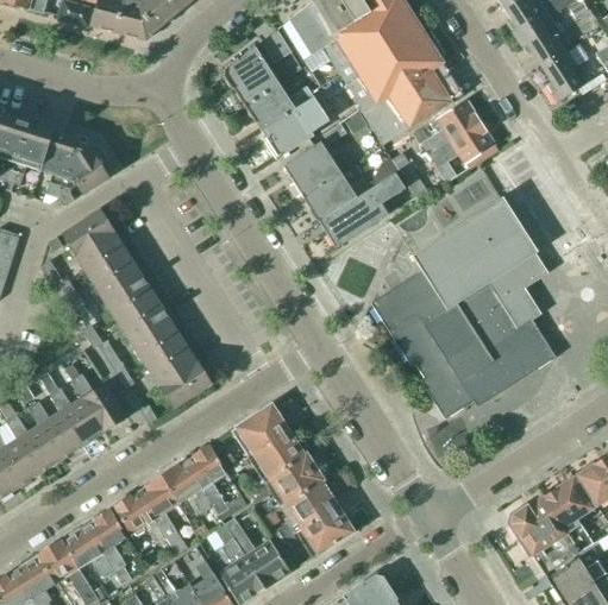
[(43,12),(45,0),(1,0),(43,12)]
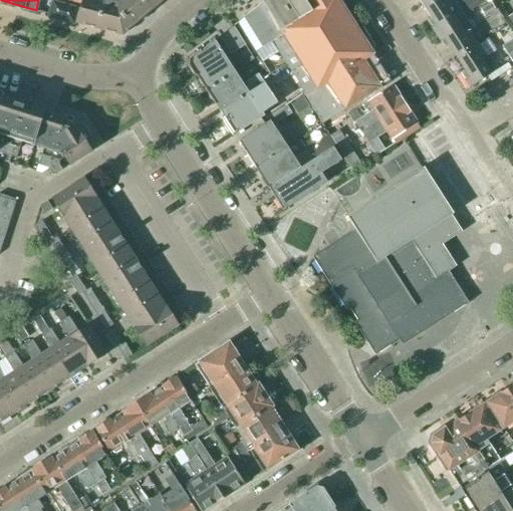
[(97,26),(103,0),(81,0),(76,21),(97,26)]
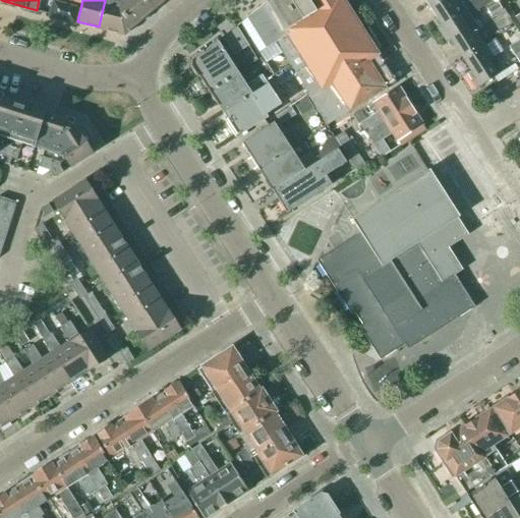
[(121,33),(129,0),(105,0),(99,26),(121,33)]
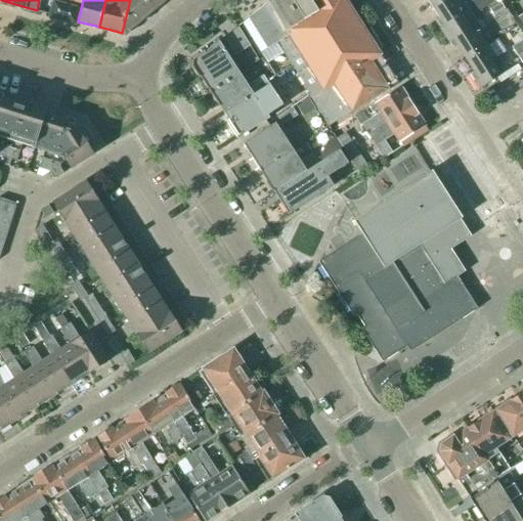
[(130,0),(122,33),(126,34),(164,2),(167,0),(130,0)]
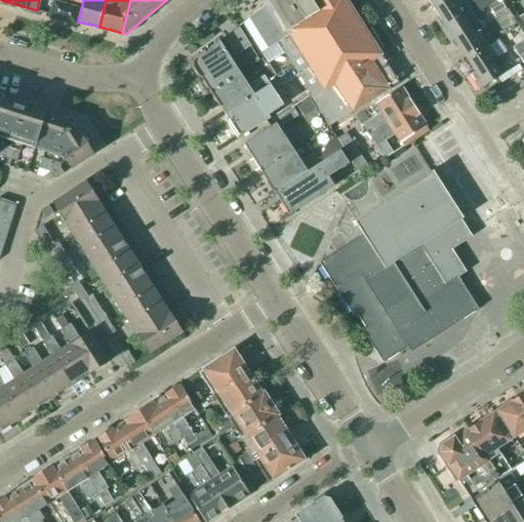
[(270,0),(249,15),(269,46),(279,40),(284,49),(276,55),(282,66),(291,61),(293,63),(299,73),(313,93),(311,94),(330,124),(344,116),(399,81),(381,53),(348,0),(270,0)]
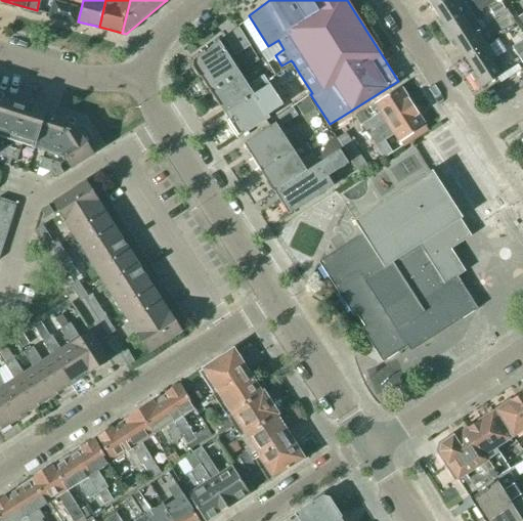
[(445,33),(475,14),(466,0),(462,3),(460,0),(437,0),(432,3),(440,16),(436,19),(445,33)]
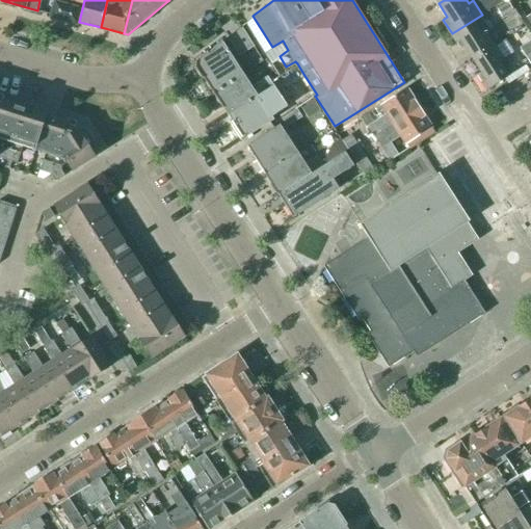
[(506,0),(497,6),(502,15),(513,7),(509,0),(506,0)]
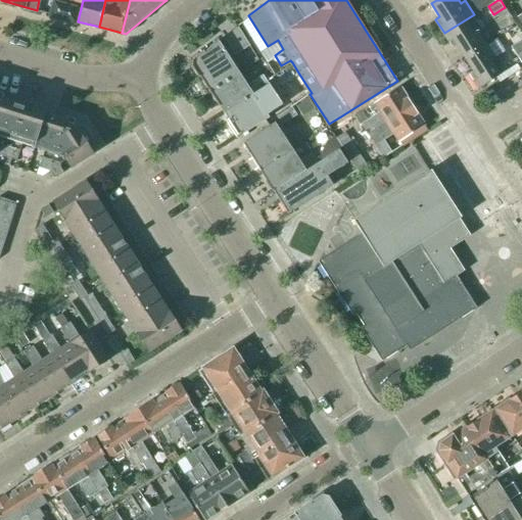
[(75,20),(79,8),(55,1),(51,14),(75,20)]
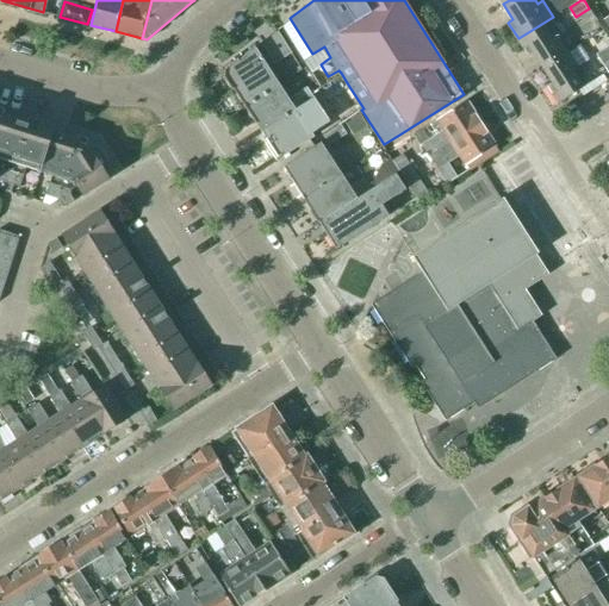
[(544,67),(569,51),(559,36),(564,32),(553,17),(519,38),(529,55),(534,51),(544,67)]
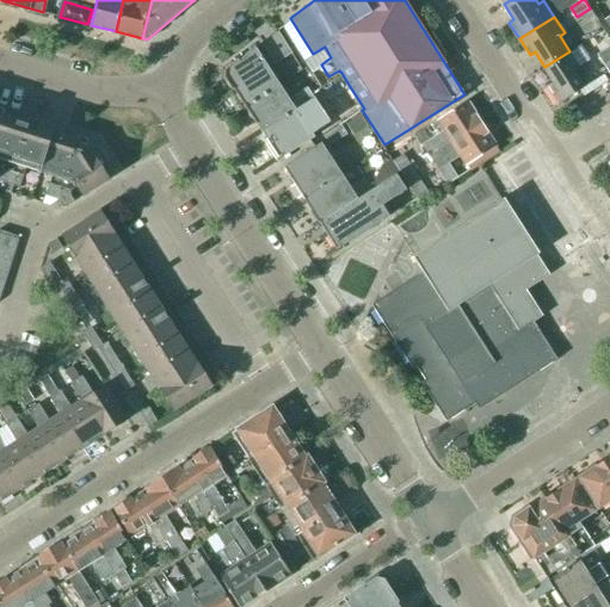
[(275,63),(293,53),(278,29),(262,42),(275,63)]
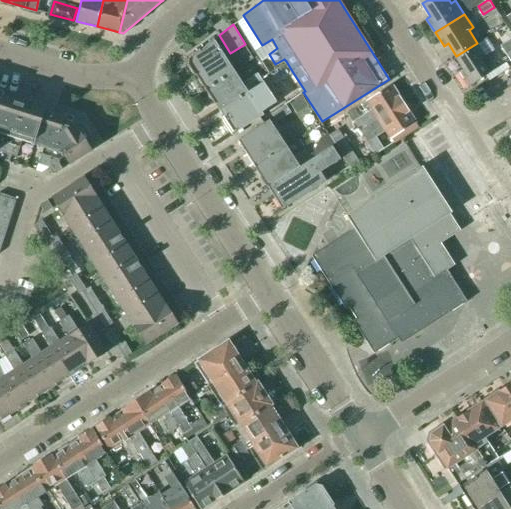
[(205,89),(235,70),(214,38),(211,41),(207,42),(204,46),(201,49),(200,48),(189,57),(188,63),(195,74),(196,74),(205,87),(204,87),(205,89)]
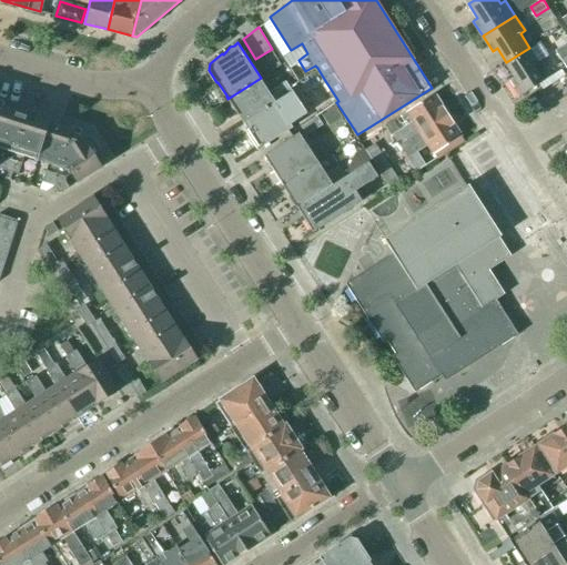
[(529,48),(506,62),(515,77),(510,79),(520,94),(553,74),(543,59),(538,61),(529,48)]
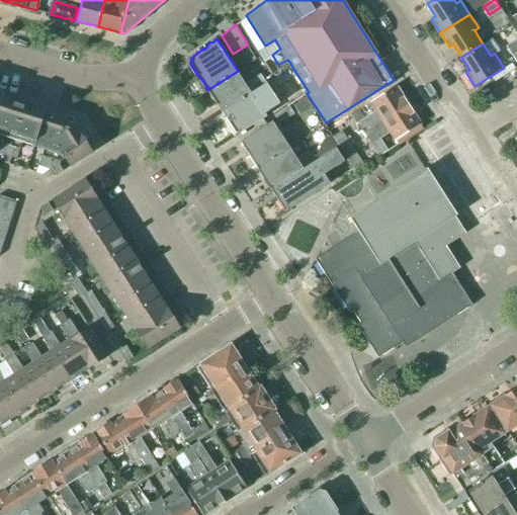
[(264,79),(272,74),(272,73),(264,78),(261,73),(249,80),(252,84),(248,86),(238,71),(207,90),(208,91),(209,91),(223,111),(267,83),(264,79)]
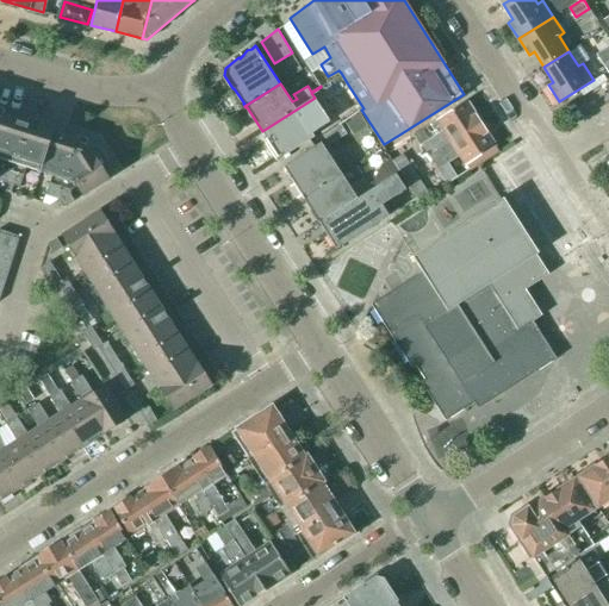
[(315,98),(262,131),(278,156),(312,133),(299,113),(305,110),(309,114),(312,116),(322,108),(318,104),(328,98),(321,87),(311,93),(315,98)]
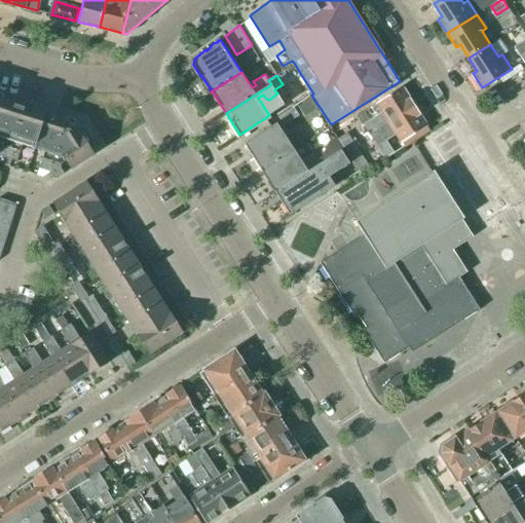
[(371,135),(416,107),(403,85),(377,102),(382,111),(371,118),(364,122),(371,135)]
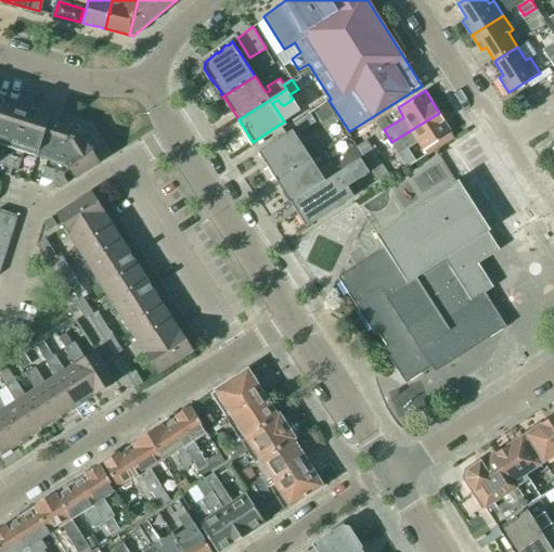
[(329,102),(314,111),(322,122),(335,113),(329,102)]
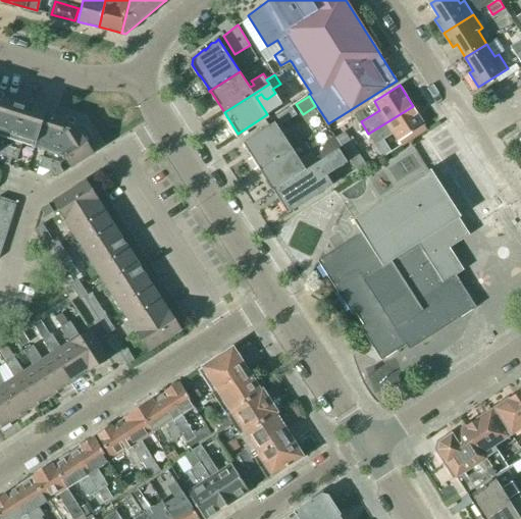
[(0,134),(3,136),(0,145),(0,152),(17,158),(22,142),(45,149),(40,165),(50,169),(55,176),(64,170),(60,164),(61,161),(66,158),(71,166),(94,152),(82,132),(81,133),(74,122),(66,120),(66,119),(1,98),(1,99),(0,98),(0,134)]
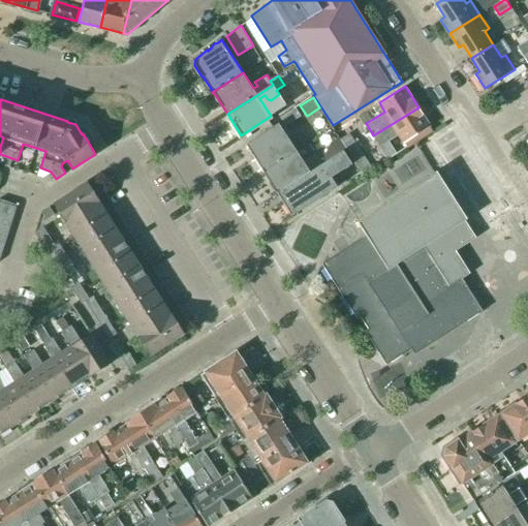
[(286,123),(301,114),(296,106),(282,116),(286,123)]
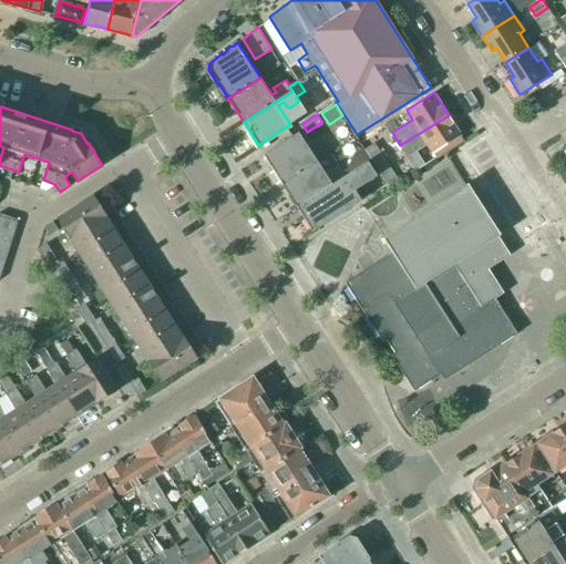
[(449,115),(400,145),(415,170),(424,164),(417,150),(428,143),(433,152),(462,134),(449,115)]
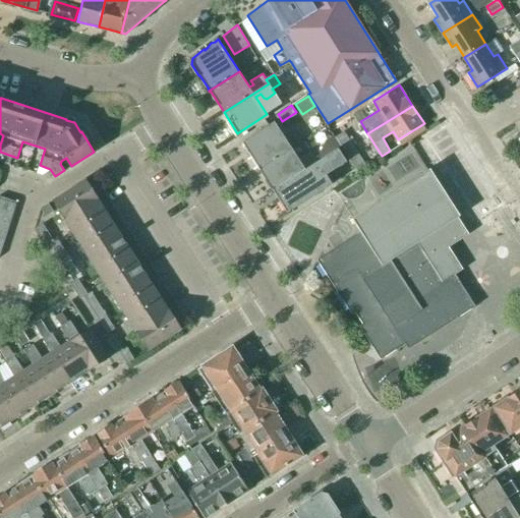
[(292,148),(291,147),(274,120),(242,140),(251,156),(247,158),(254,168),(258,166),(260,168),(292,148)]
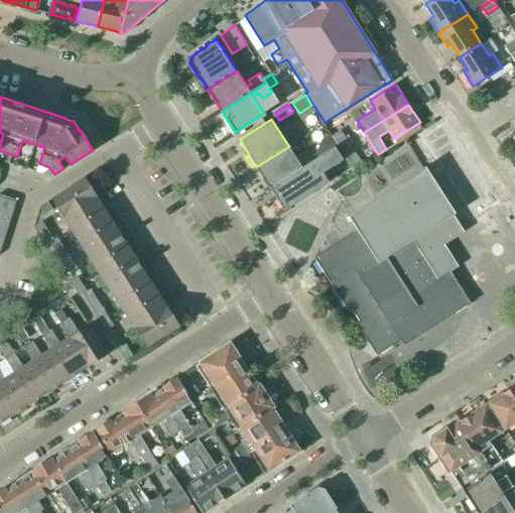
[(353,168),(363,162),(342,128),(333,134),(353,168)]
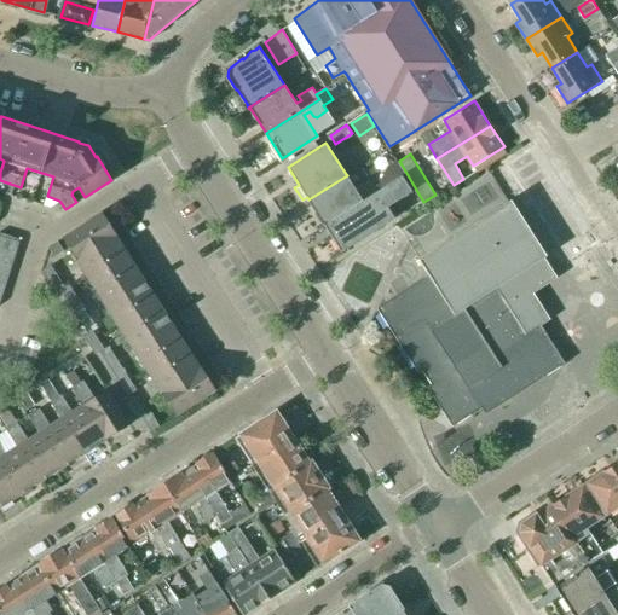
[(382,187),(405,173),(397,158),(387,164),(379,181),(382,187)]
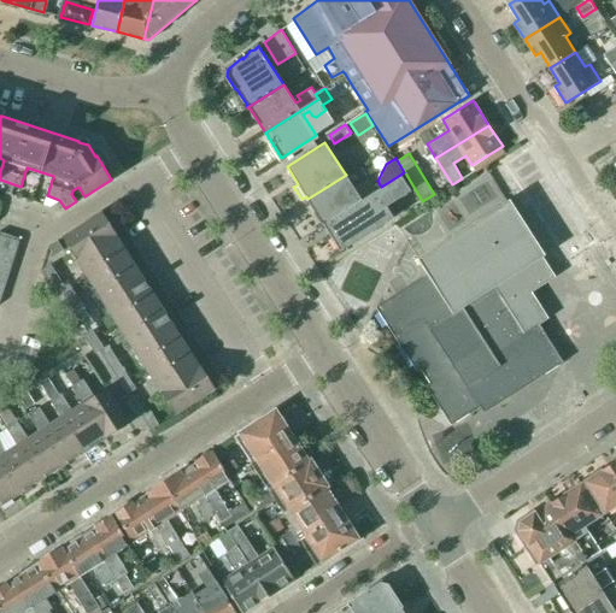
[(362,199),(353,186),(367,176),(359,164),(345,174),(346,175),(308,199),(323,224),(362,199)]
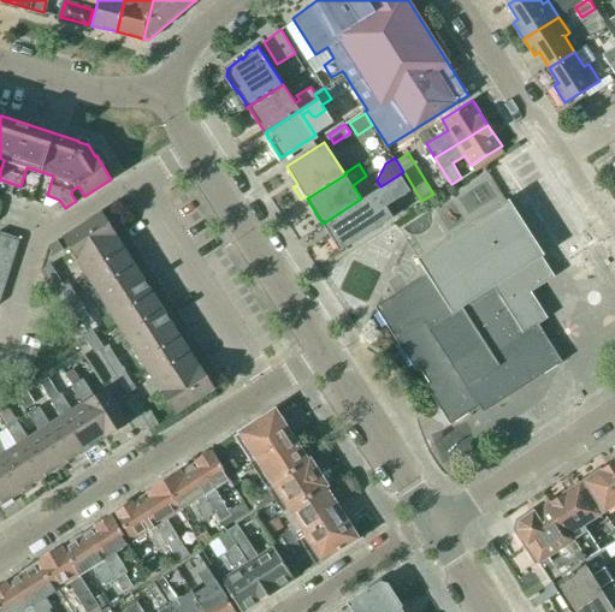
[(361,198),(323,224),(339,250),(392,215),(385,205),(413,186),(403,172),(380,186),(361,198)]
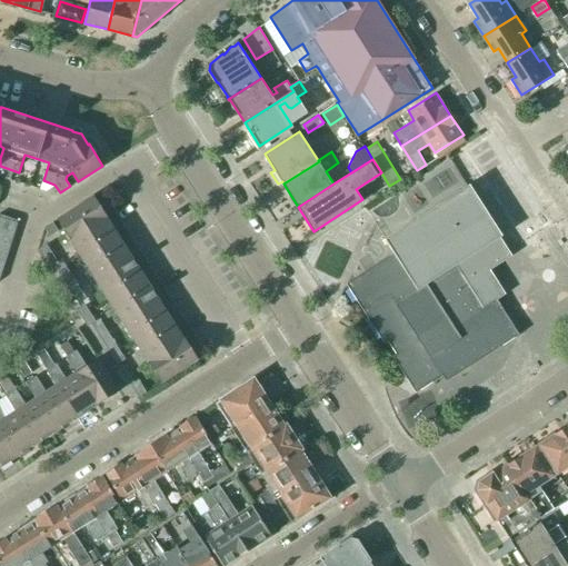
[(460,371),(519,334),(497,298),(505,293),(490,269),(512,255),(500,236),(502,235),(470,184),(385,238),(395,252),(347,283),(385,343),(389,340),(397,353),(394,355),(416,391),(456,366),(460,371)]
